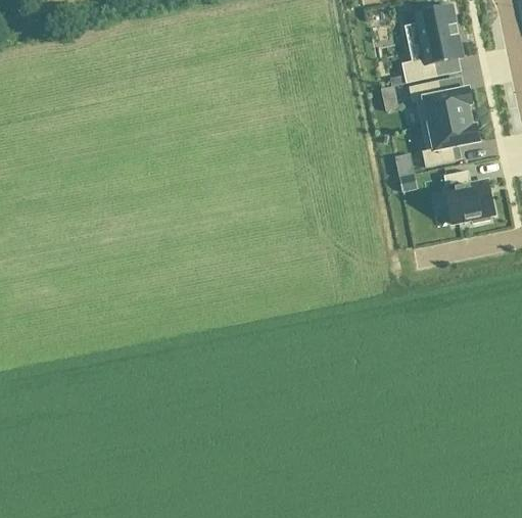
[(417,11),(419,21),(426,57),(412,60),(401,62),(406,82),(438,76),(435,61),(459,56),(462,56),(458,35),(459,34),(459,33),(457,33),(456,25),(457,25),(457,22),(455,24),(452,4),(417,11)]
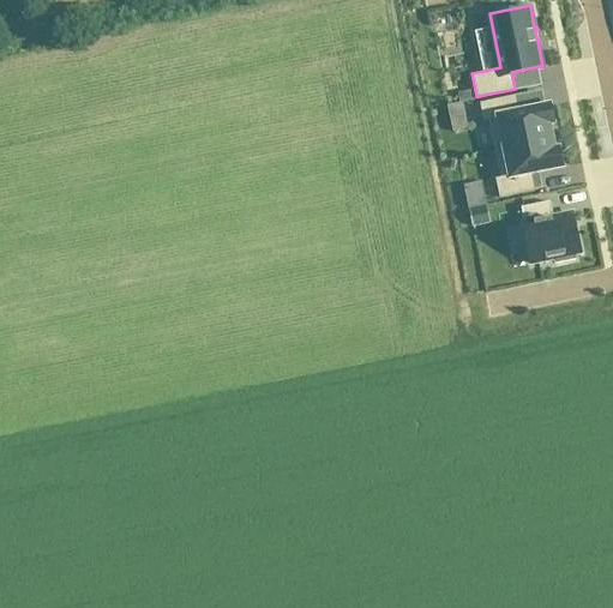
[(517,92),(480,101),(484,119),(488,118),(494,146),(551,134),(548,122),(554,121),(550,103),(520,109),(517,92)]
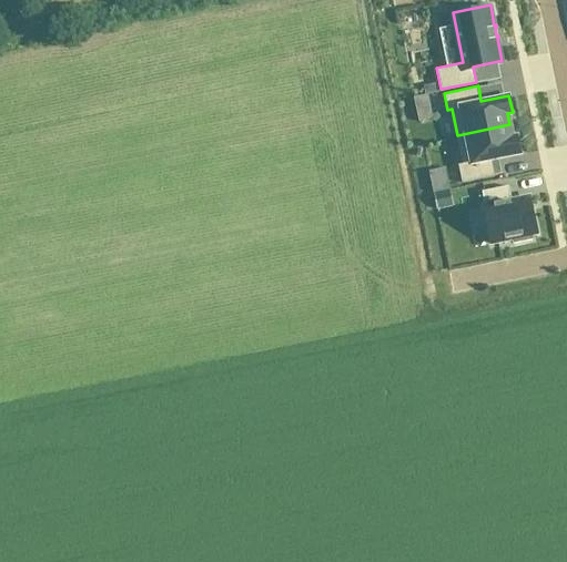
[(509,124),(457,135),(463,162),(458,163),(462,180),(496,173),(493,157),(520,152),(517,135),(512,136),(509,124)]
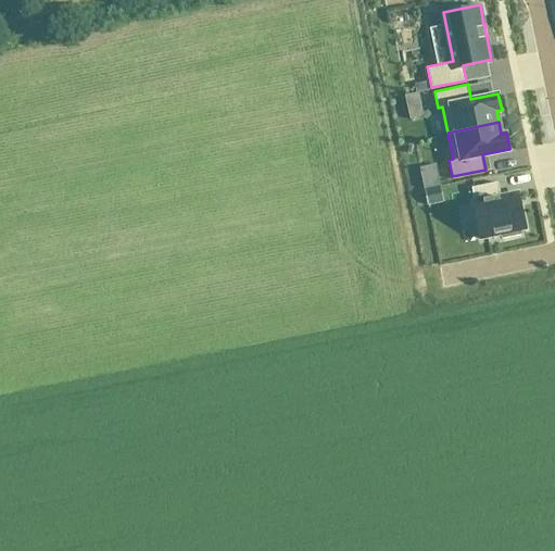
[(526,227),(518,190),(501,195),(497,179),(471,185),(475,200),(474,200),(481,236),(502,232),(503,236),(520,233),(520,228),(526,227)]
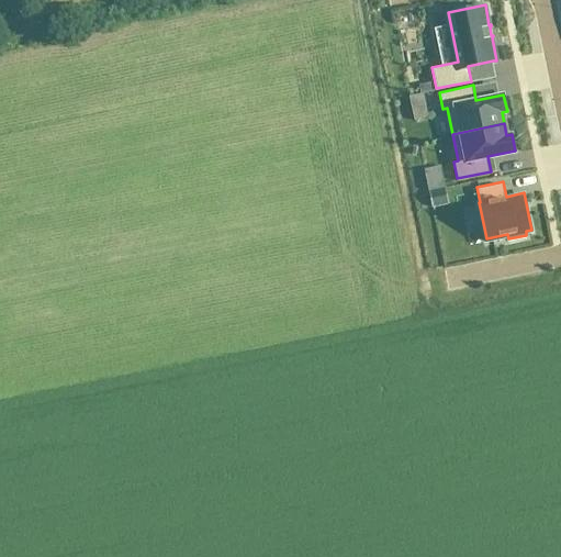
[(445,186),(429,189),(433,204),(448,201),(445,186)]
